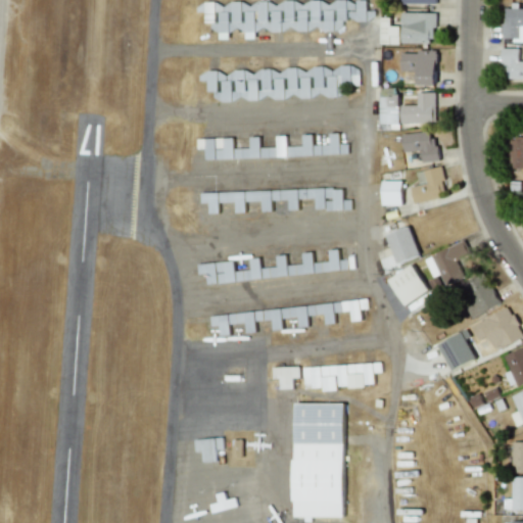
[(197,3),(197,12),(205,11),(205,24),(211,24),(211,32),(342,31),(342,20),(367,19),(367,1),(346,1),(346,0),(336,0),(337,1),(197,3)]
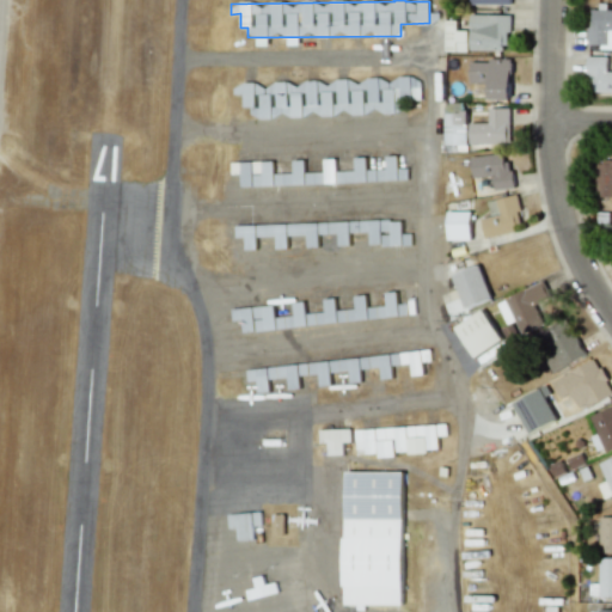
[(607,46),(606,30),(611,30),(611,7),(599,7),(599,10),(587,10),(587,46),(607,46)]
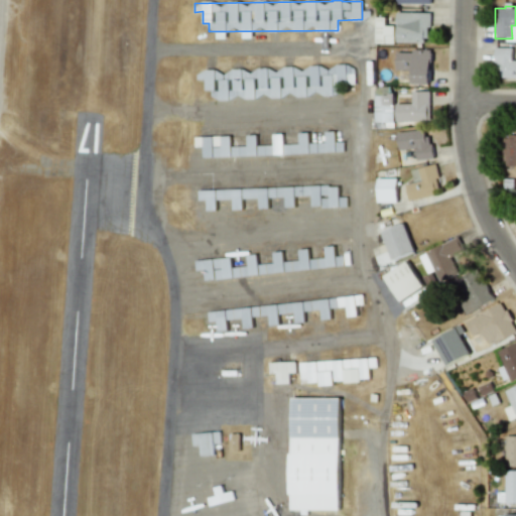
[(428,12),(396,11),(396,41),(428,42),(428,12)]
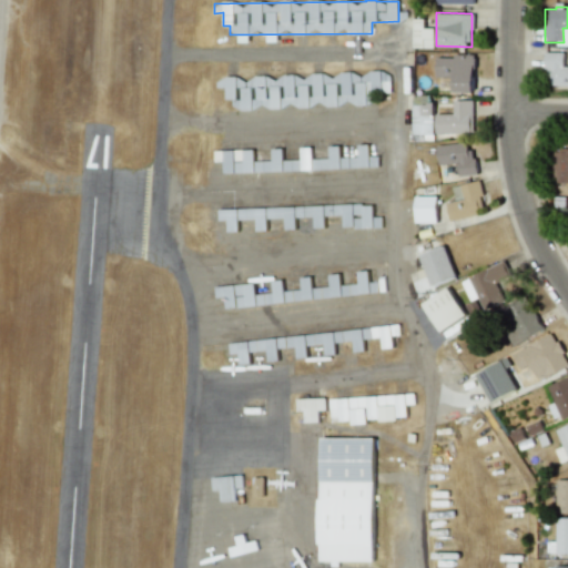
[(413,47),(434,48),(434,28),(424,28),(424,19),(413,19),(413,47)]
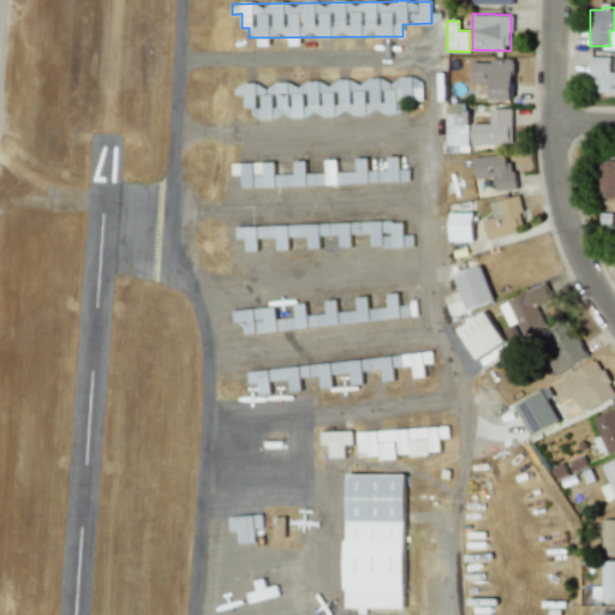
[(614,71),(609,71),(610,57),(589,57),(589,91),(614,91),(614,71)]
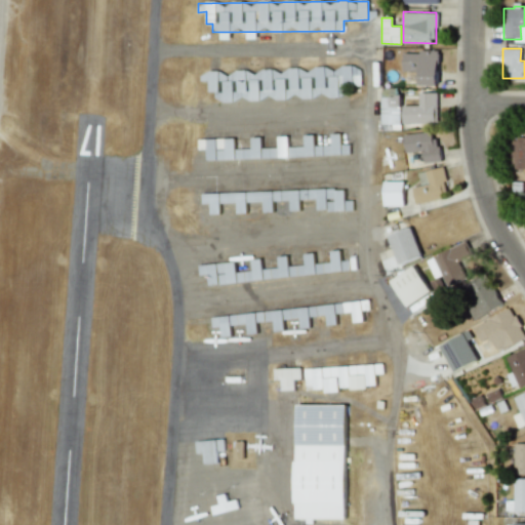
[(438,51),(403,50),(403,71),(418,72),(418,85),(438,85),(438,51)]
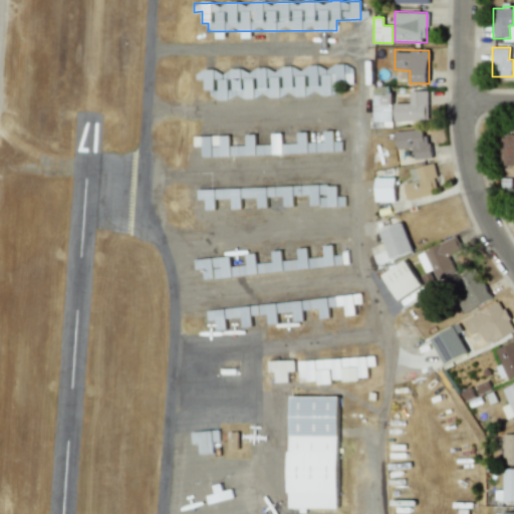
[(336,94),(336,85),(353,84),(353,67),(196,70),(196,79),(204,79),(204,90),(211,89),(211,98),(218,98),(218,105),(228,105),(228,97),(336,94)]
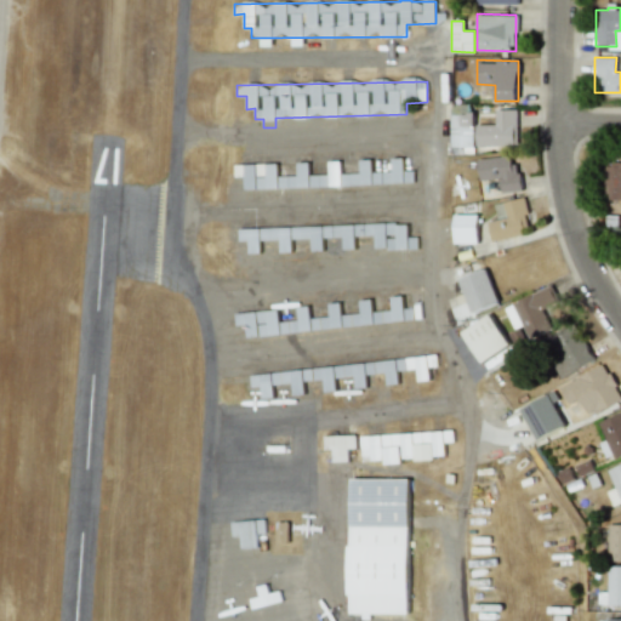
[(473,103),(451,103),(451,153),(473,153),(473,103)]
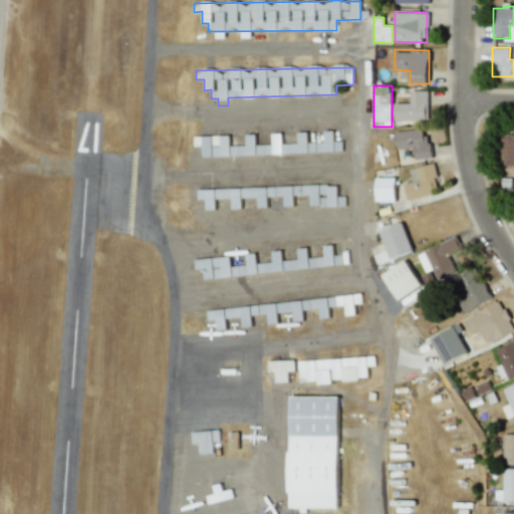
[(428,90),(410,90),(410,103),(394,103),(395,120),(428,120),(428,90)]
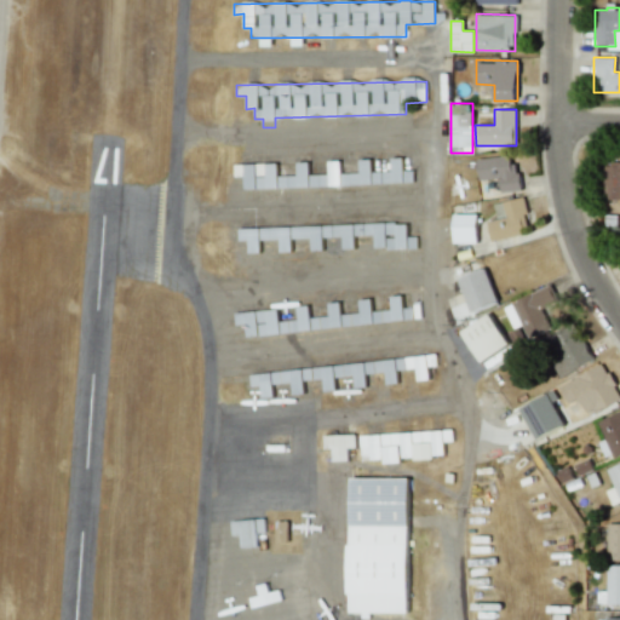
[(520,190),(517,162),(510,164),(509,155),(476,159),(478,179),(499,178),(500,193),(520,190)]
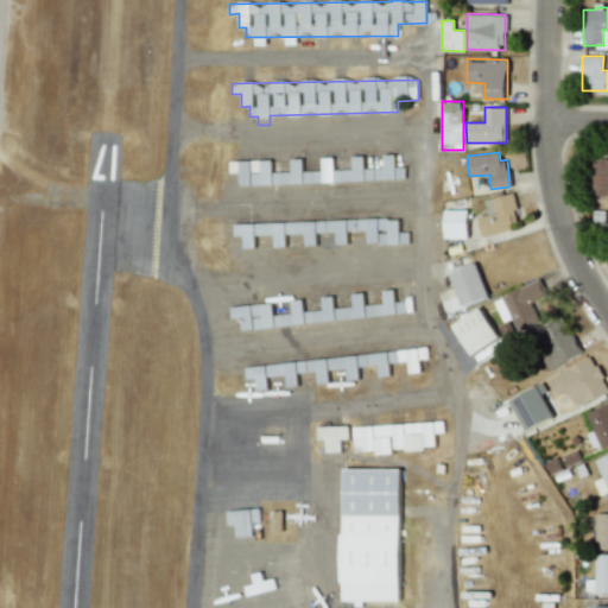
[(335,182),(405,178),(405,166),(396,168),(394,154),(384,156),(384,168),(363,169),(363,156),(352,157),(353,170),(335,170),(335,182)]
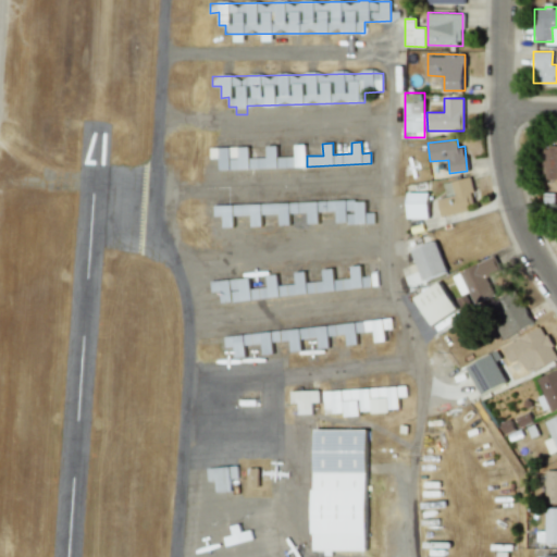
[(250,169),(306,166),(305,145),(294,145),(294,157),(277,157),(276,146),(267,146),(267,158),(250,158),(250,169)]
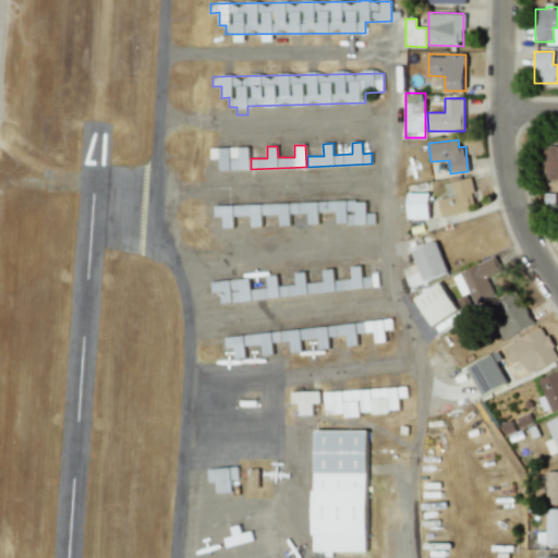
[(250,169),(249,147),(209,148),(210,159),(219,158),(220,170),(250,169)]
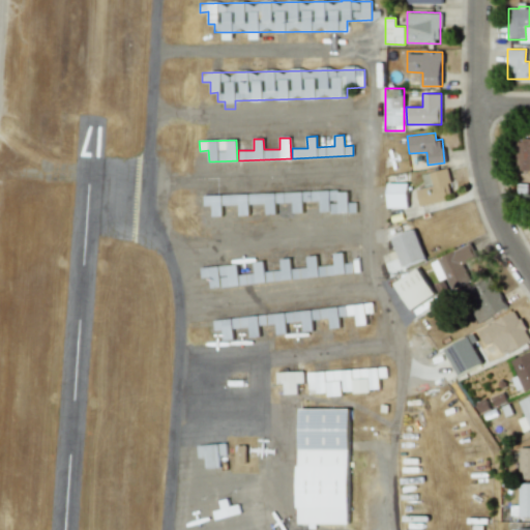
[(416,187),(420,205),(452,199),(446,169),(421,174),(424,185),(416,187)]
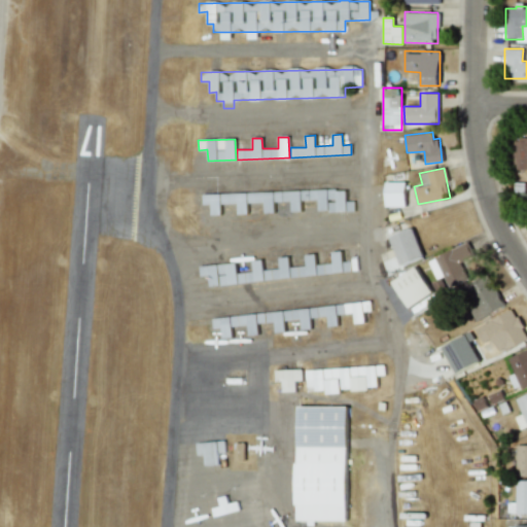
[(385,206),(406,206),(405,181),(384,182),(385,206)]
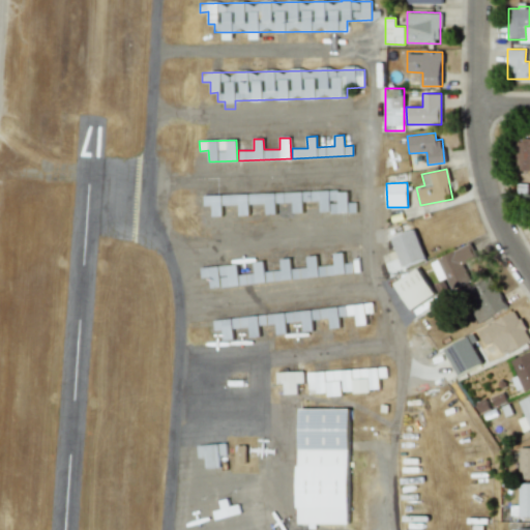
[(203,196),(204,206),(211,205),(212,216),(223,215),(222,205),(238,204),(239,215),(248,215),(248,204),(265,204),(266,214),(275,213),(275,203),(292,202),(293,213),(302,212),(302,202),(319,201),(320,212),(330,211),(329,190),(203,196)]
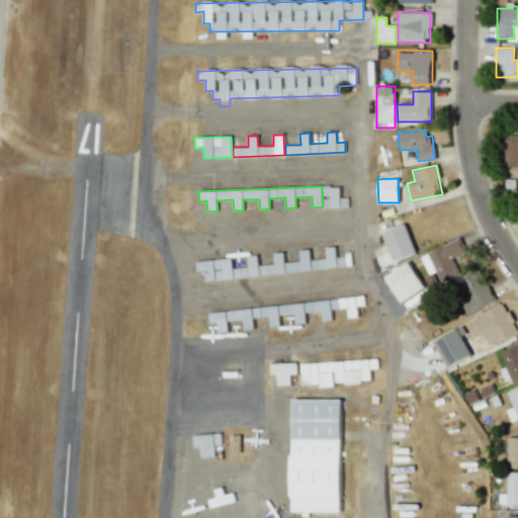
[(323,208),(348,207),(348,200),(340,200),(340,186),(323,186),(323,208)]
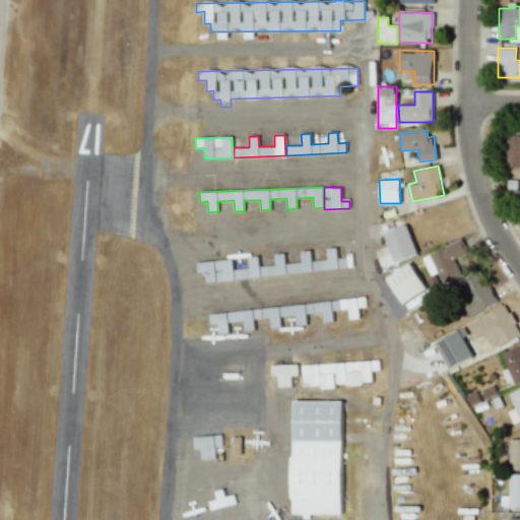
[(416,253),(406,224),(384,233),(394,262),(416,253)]
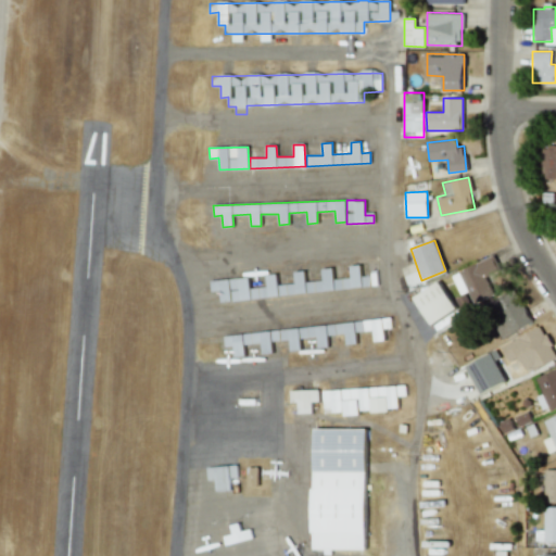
[(459,294),(468,291),(474,303),(493,294),(485,276),(500,270),(494,256),(451,274),(459,294)]
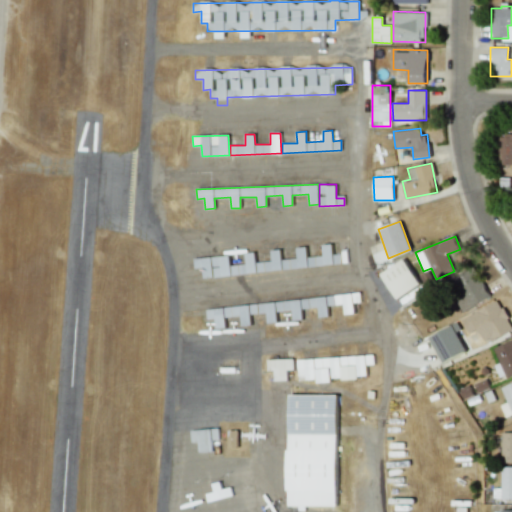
[(322,245),(323,255),(308,257),(309,267),(341,263),(340,254),(332,254),(331,244),(322,245)]
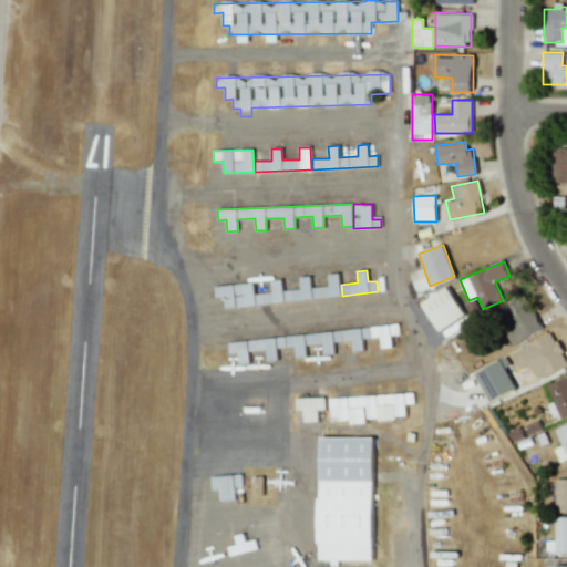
[(340,297),(339,274),(328,274),(329,287),(313,287),(313,298),(340,297)]
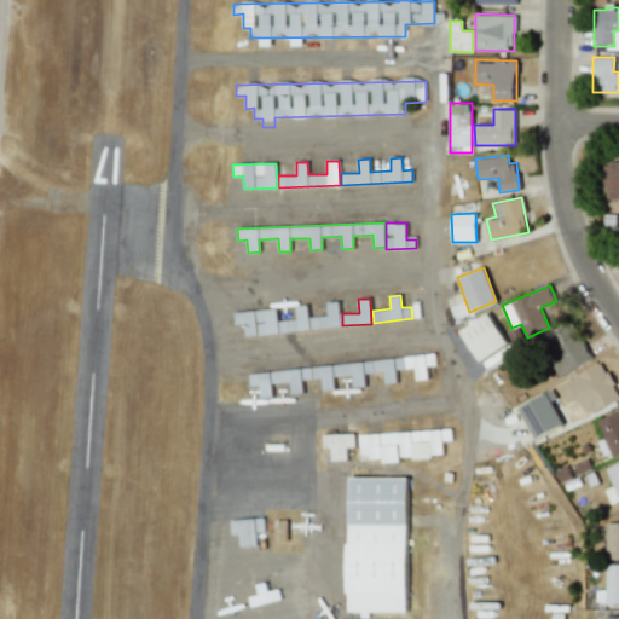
[(247,336),(341,327),(339,301),(327,302),(328,316),(308,317),(307,305),(295,306),(296,319),(278,320),(277,308),(233,313),(236,325),(244,324),(247,336)]
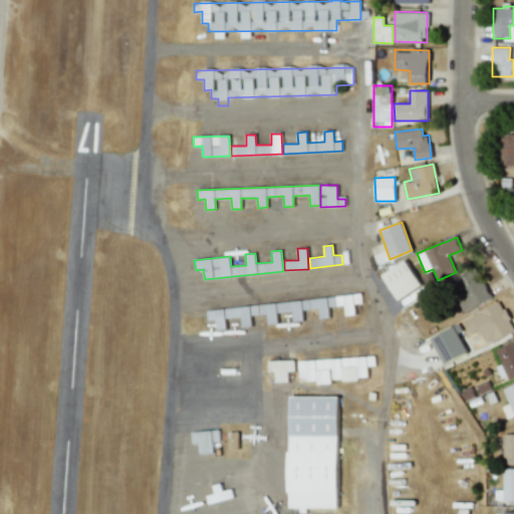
[(381,274),(399,299),(422,285),(405,259),(381,274)]
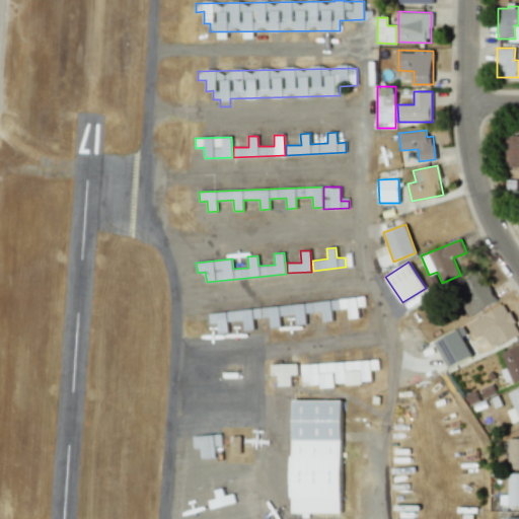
[(496,300),(479,272),(461,283),(468,294),(455,301),(466,318),(496,300)]
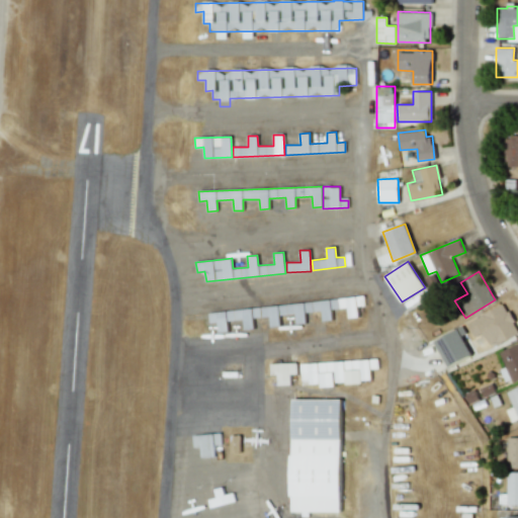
[(208,312),(209,323),(218,322),(218,332),(228,332),(227,321),(243,320),(244,329),(254,329),(253,318),(270,317),(270,327),(280,326),(279,316),(295,314),(296,324),(306,323),(305,313),(322,311),(323,321),(332,320),(331,309),(347,308),(348,318),(357,317),(356,298),(208,312)]
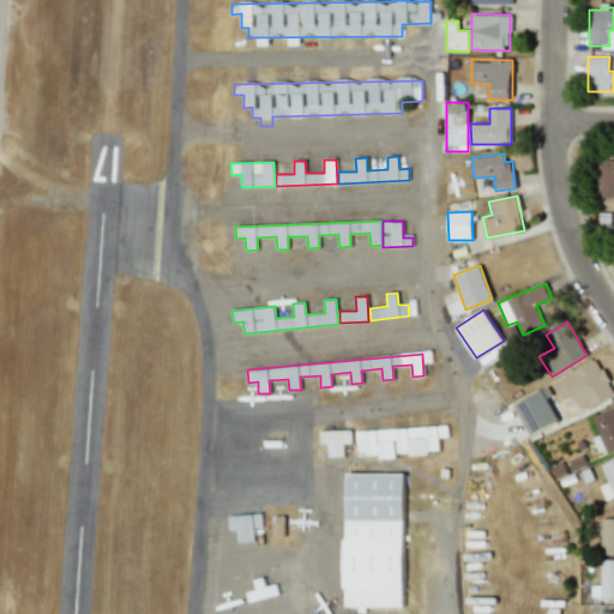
[(582,410),(613,393),(596,360),(570,373),(578,389),(572,392),(582,410)]
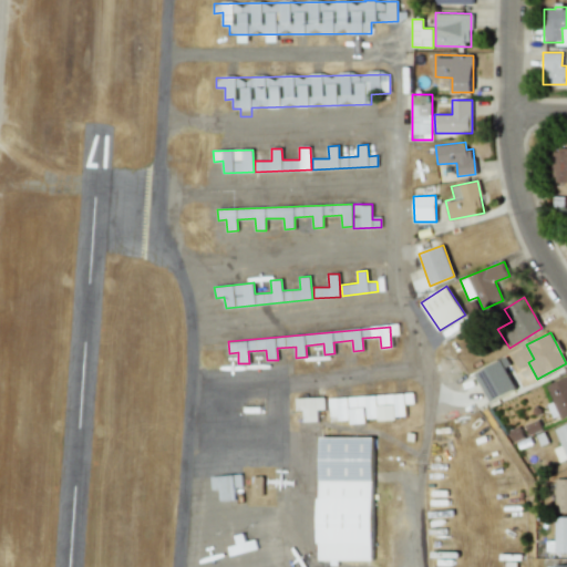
[(502,358),(474,373),(490,401),(517,387),(502,358)]
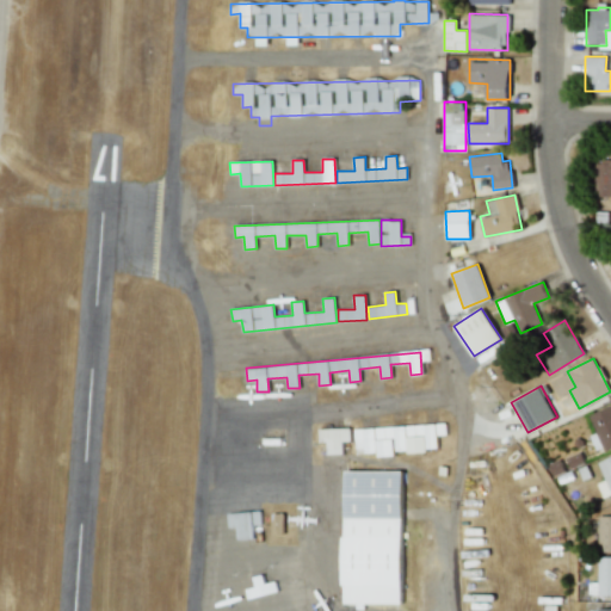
[(596,433),(592,434),(599,452),(610,448),(610,405),(588,414),(596,433)]
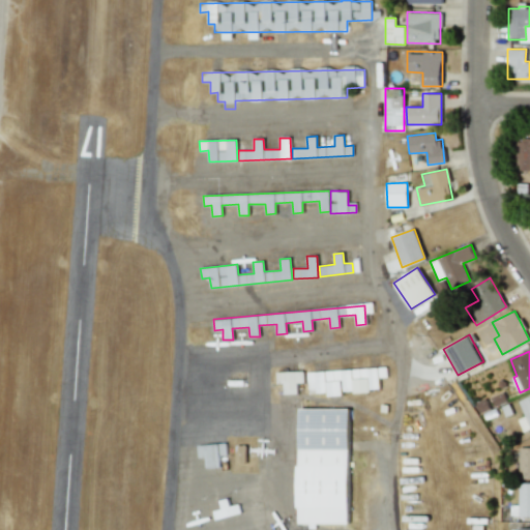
[(303,383),(303,372),(275,373),(276,383),(284,383),(284,394),(297,394),(297,383),(303,383)]
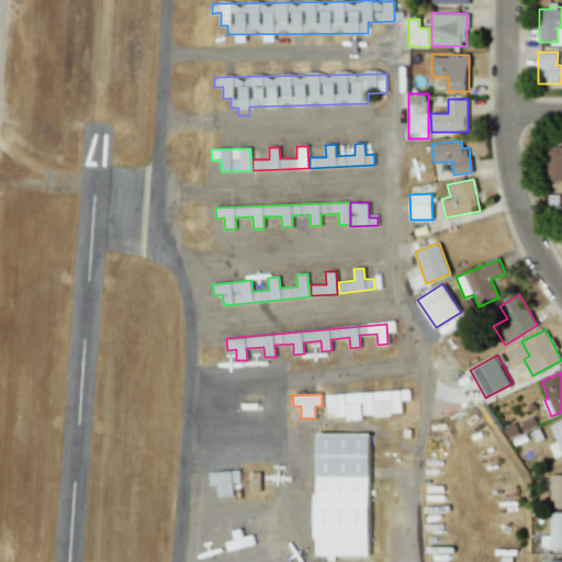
[(561,453),(561,418),(548,424),(558,456),(561,453)]
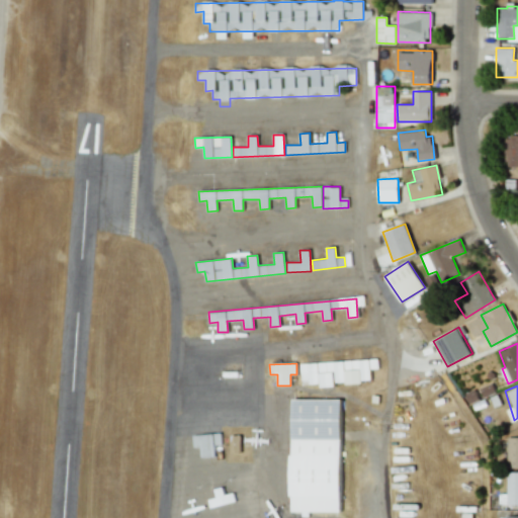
[(292,399),(341,400),(340,513),(291,512),(292,399)]
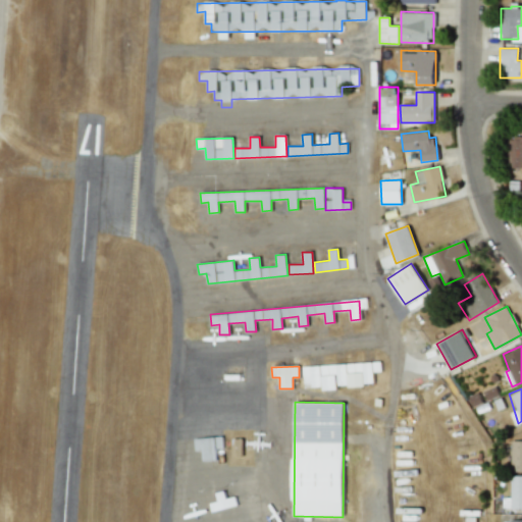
[(195,438),(222,436),(223,448),(216,449),(217,460),(203,462),(202,450),(196,450),(195,438)]
